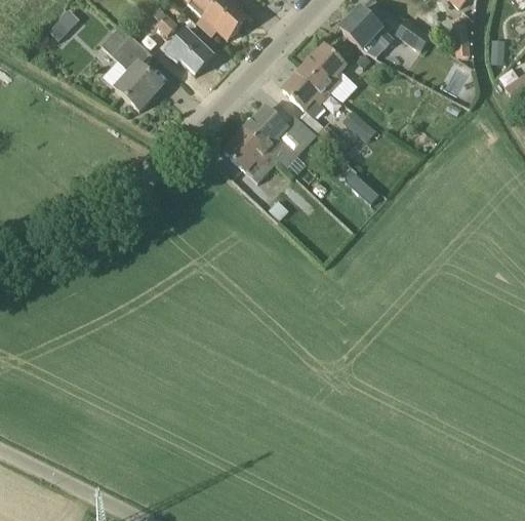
[(188,0),(206,16),(198,27),(211,39),(217,32),(228,41),(248,18),(226,0),(221,0),(217,4),(213,0),(188,0)]
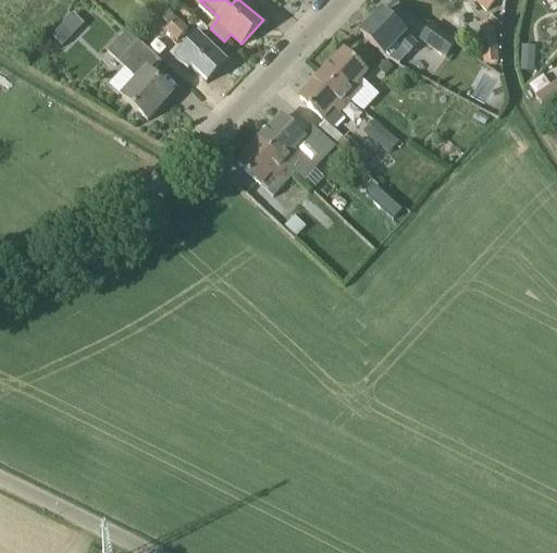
[(66,47),(88,24),(72,9),(50,32),(66,47)]
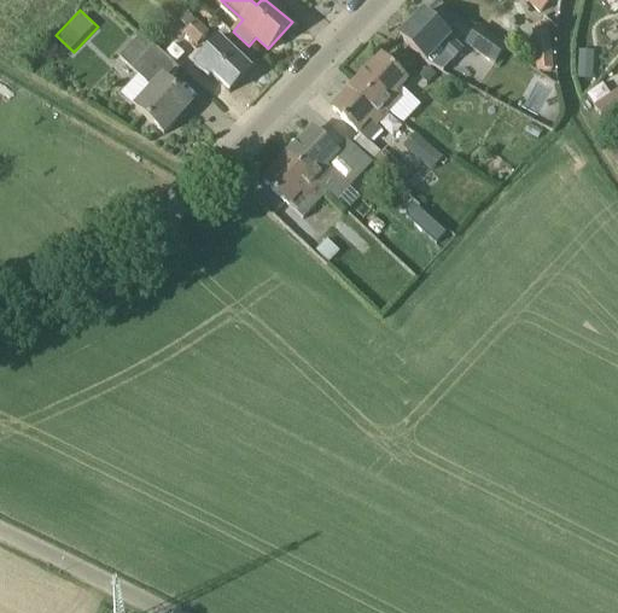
[(439,45),(453,57),(462,46),(424,10),(400,35),(425,58),(439,45)]
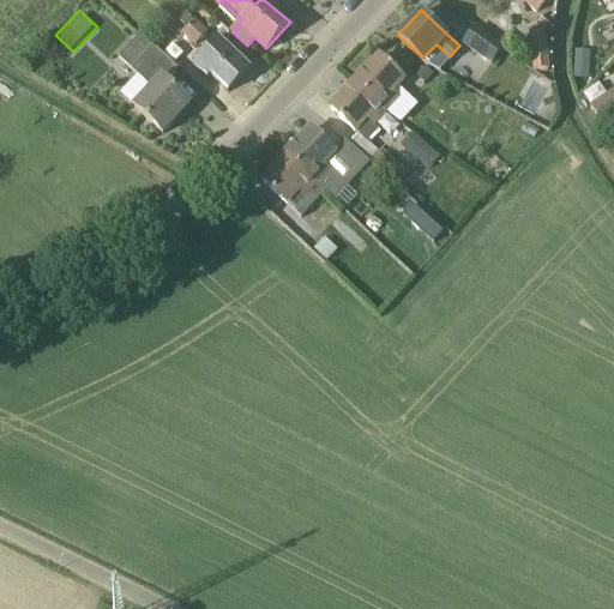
[(194,18),(182,30),(196,42),(208,30),(194,18)]
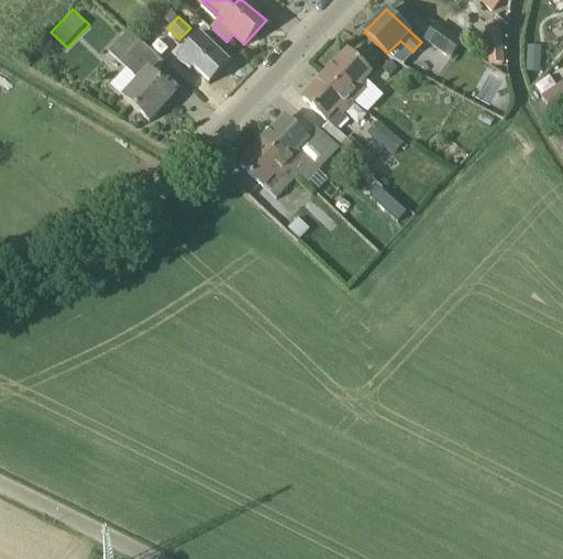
[(488,63),(504,62),(499,20),(484,21),(488,63)]
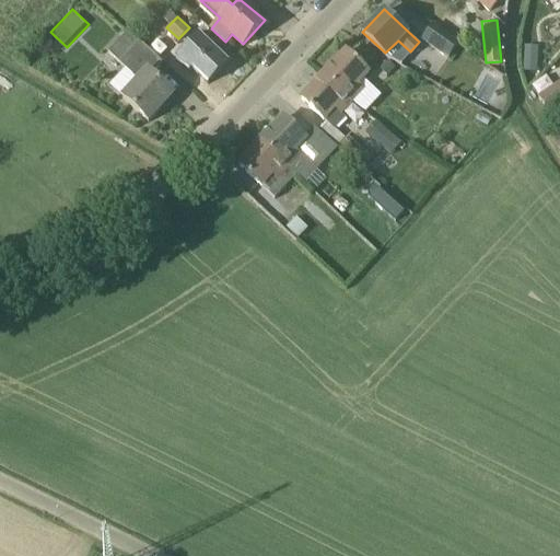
[(447,55),(458,41),(433,22),(422,37),(447,55)]
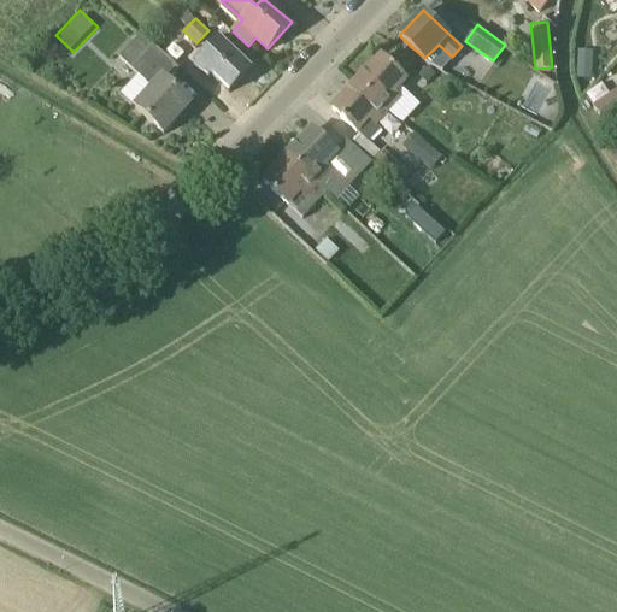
[(135,106),(164,131),(191,103),(165,78),(176,66),(153,45),(140,33),(119,54),(153,87),(151,89),(135,106)]
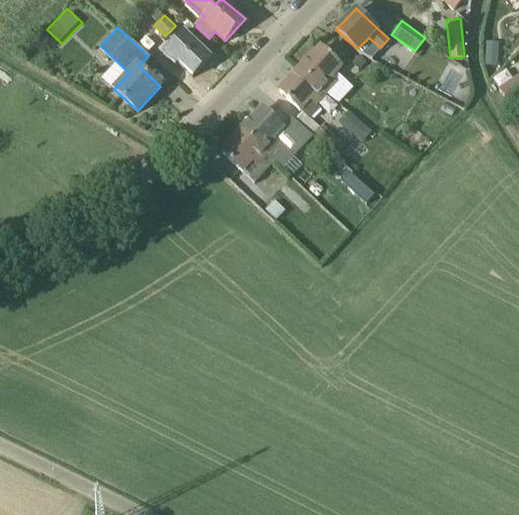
[(193,74),(209,58),(182,33),(166,50),(193,74)]
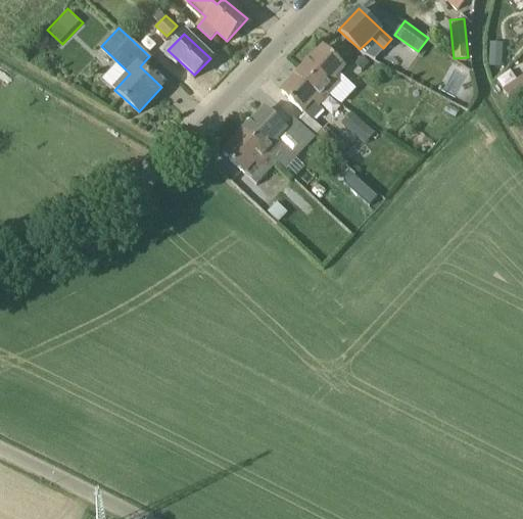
[(345,65),(323,45),(302,67),(328,92),(329,90),(337,82),(338,81),(334,77),(345,65)]
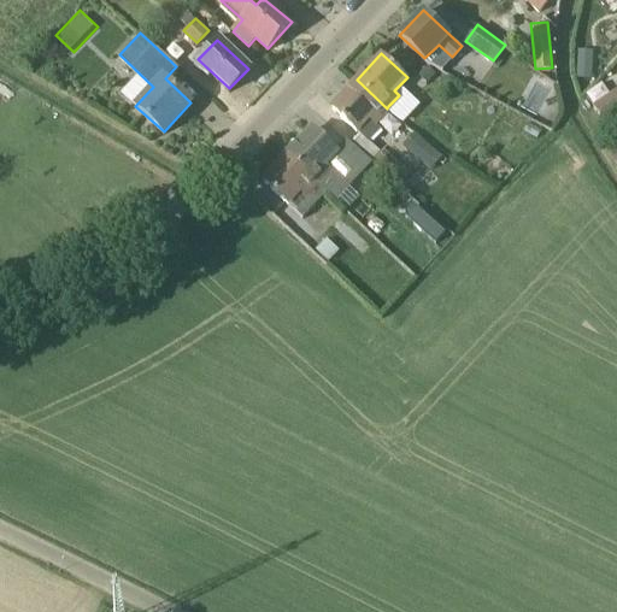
[(375,121),(387,109),(357,80),(331,106),(358,130),(371,116),(375,121)]
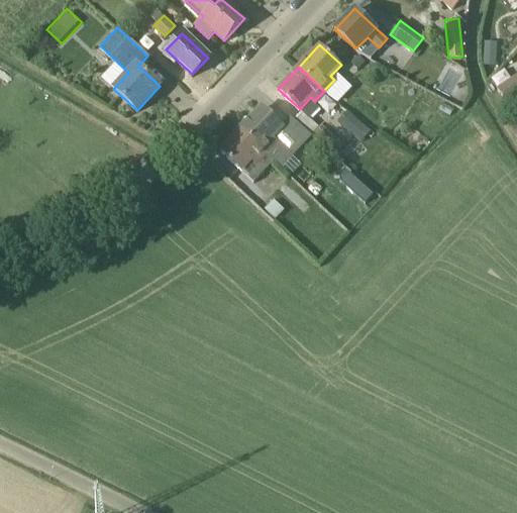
[(508,104),(516,97),(516,71),(496,86),(508,104)]
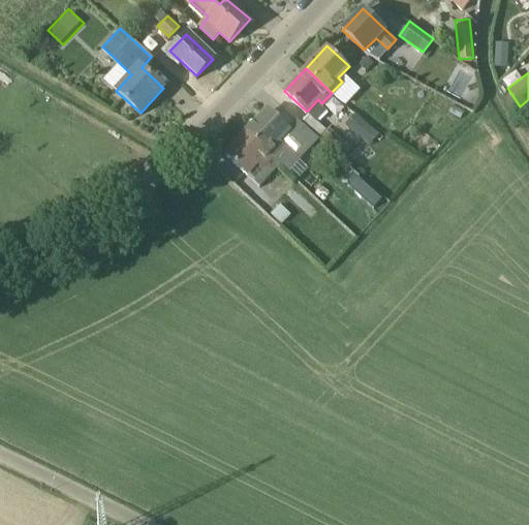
[(273,155),(284,144),(280,140),(290,129),(268,109),(247,131),(273,155)]
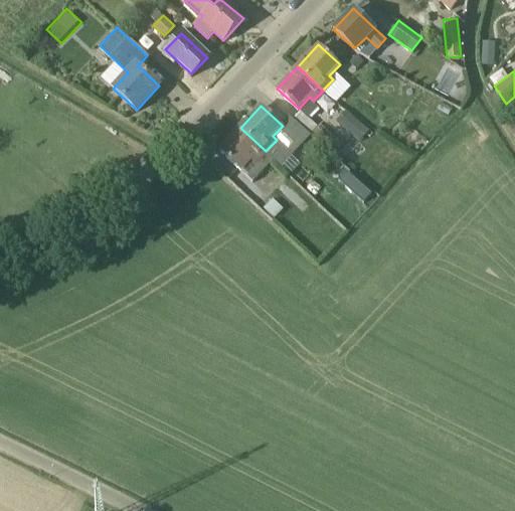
[(315,124),(302,112),(295,119),(308,131),(315,124)]
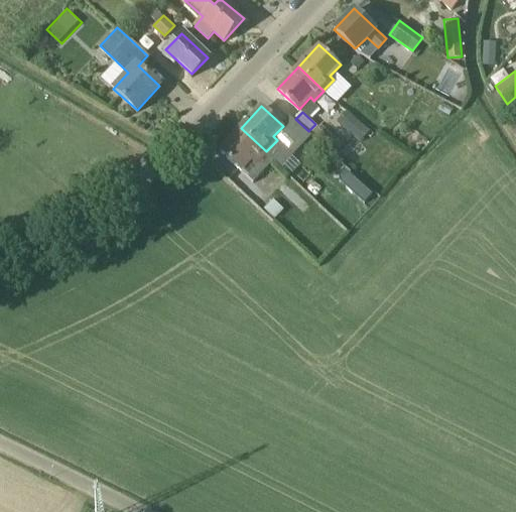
[(350,113),(340,125),(358,141),(369,130),(350,113)]
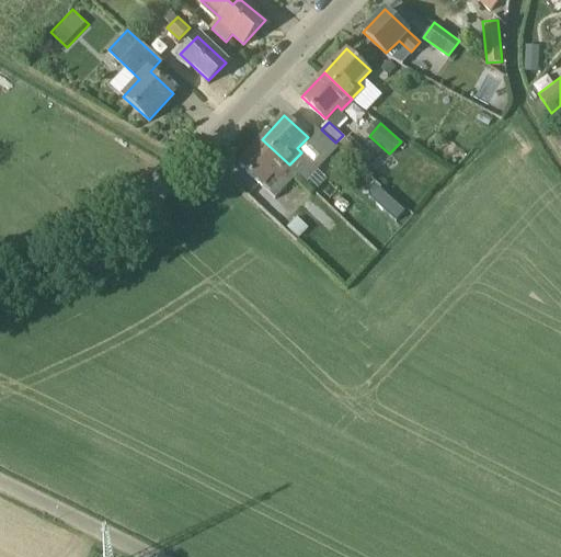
[(297,172),(289,165),(262,139),(239,162),(263,184),(264,183),(275,193),(285,182),(287,183),(297,172)]
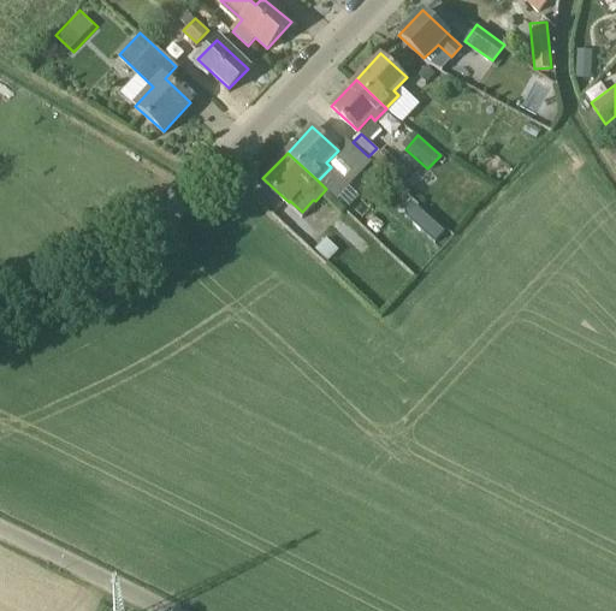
[(325,237),(313,249),(326,260),(337,248),(325,237)]
